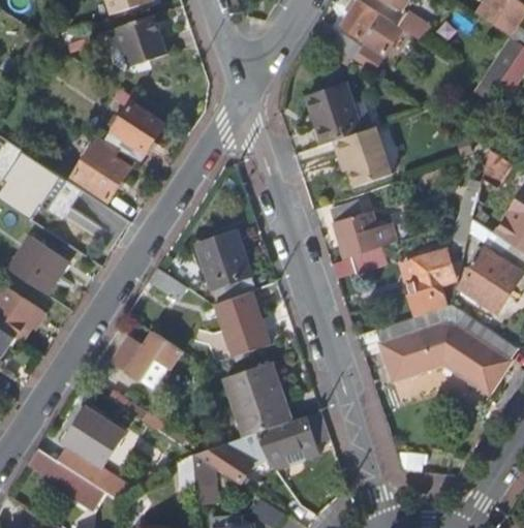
[(98,0),(105,18),(148,3),(147,0),(98,0)]
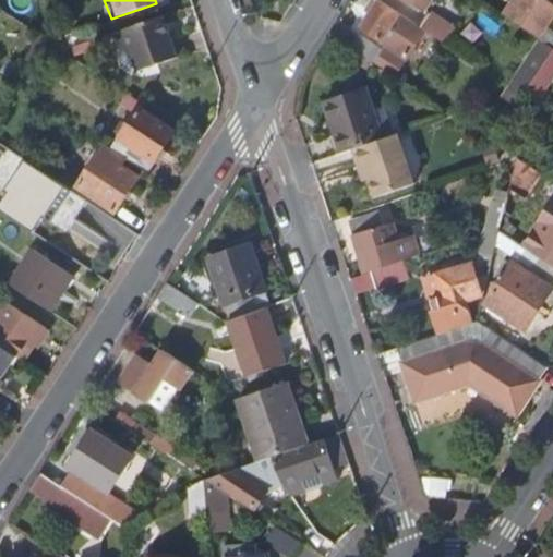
[(369,14),(360,29),(406,59),(423,31),(415,24),(398,13),(377,0),(369,0),(363,11),(369,14)]
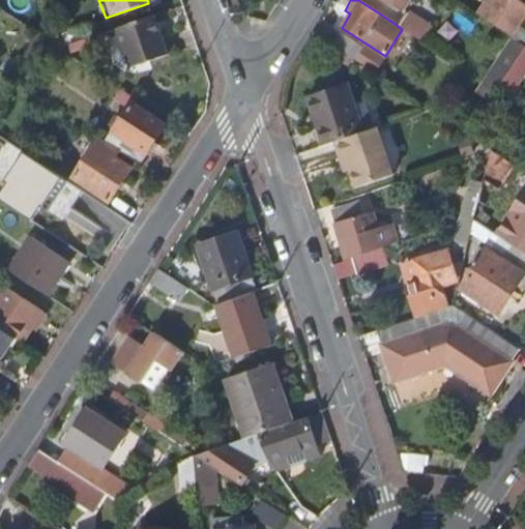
[(379,0),(394,9),(400,0),(379,0)]
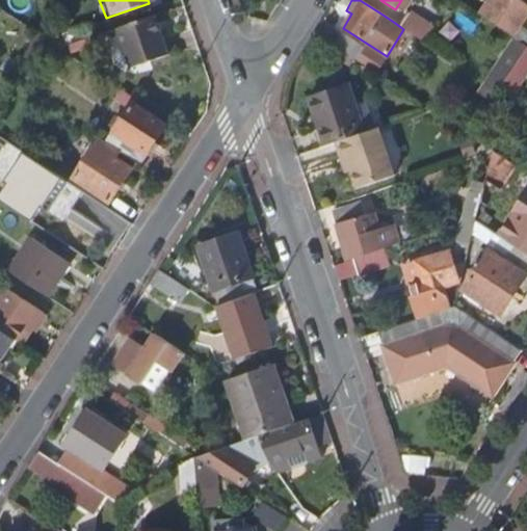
[(486,0),(477,16),(509,37),(526,10),(526,7),(523,5),(526,0),(486,0)]
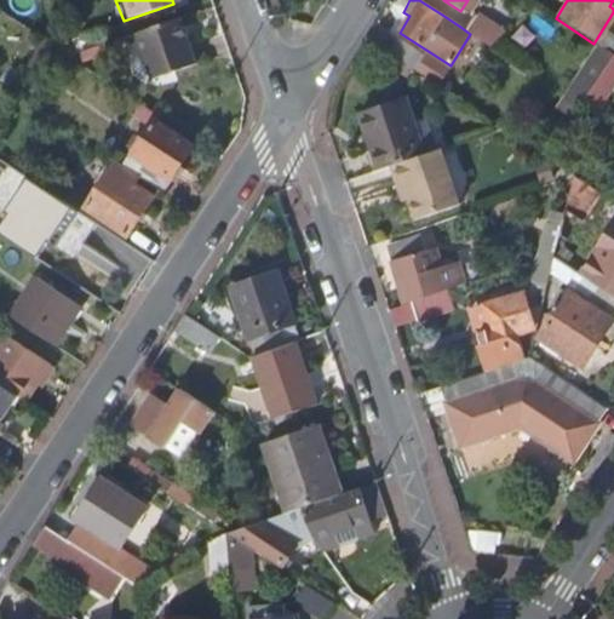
[(470,34),(487,45),(497,29),(471,11),(460,27),(470,34)]
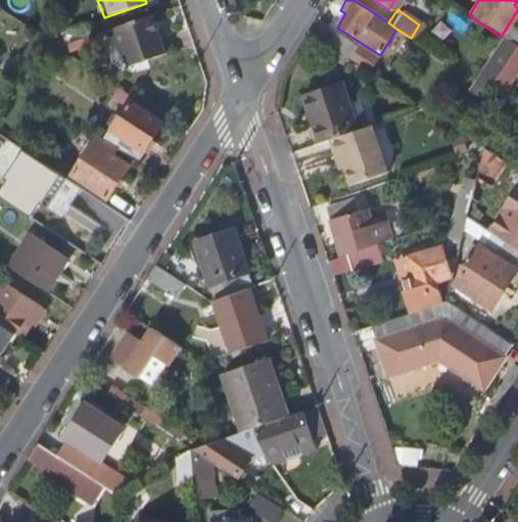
[(122,24),(135,61),(168,50),(155,12),(122,24)]
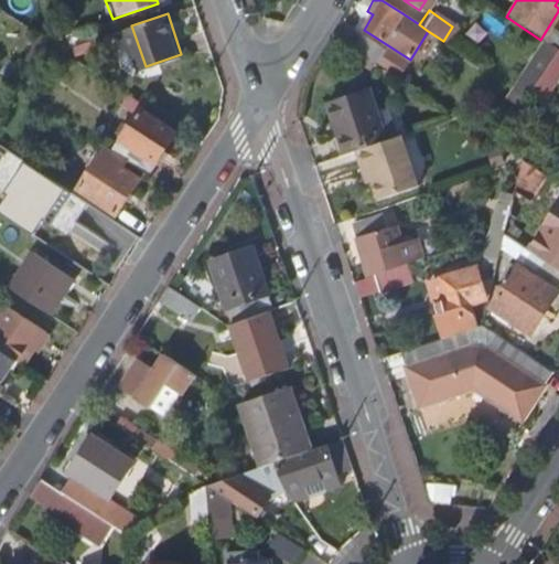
[(558,29),(549,44),(556,50),(558,51),(558,49),(558,29)]
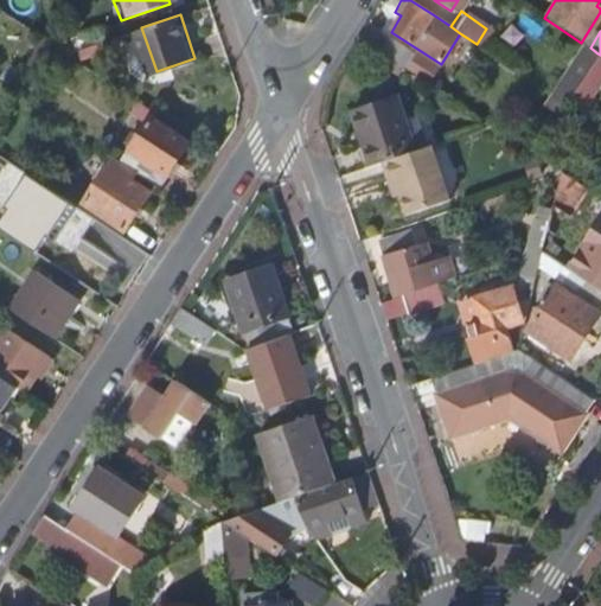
[(351,109),(369,165),(381,160),(414,150),(395,94),(351,109)]
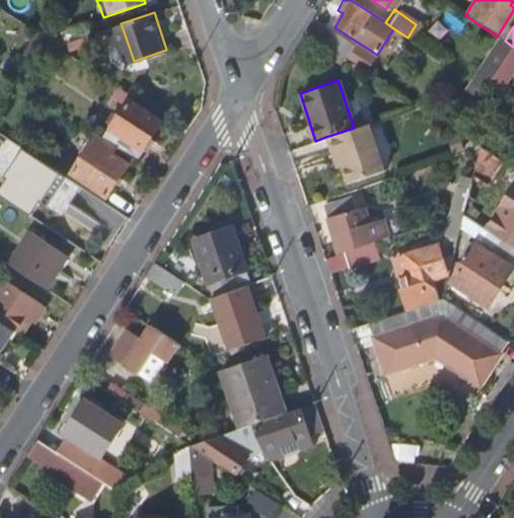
[(476,83),(464,102),(466,104),(462,111),(466,115),(484,88),(476,83)]
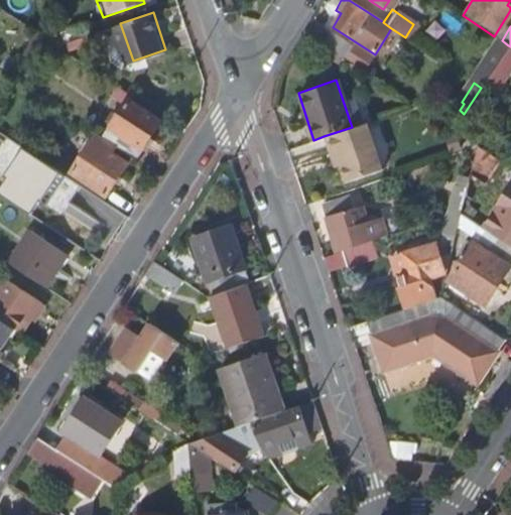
[(125,101),(99,139),(113,148),(132,160),(157,123),(125,101)]
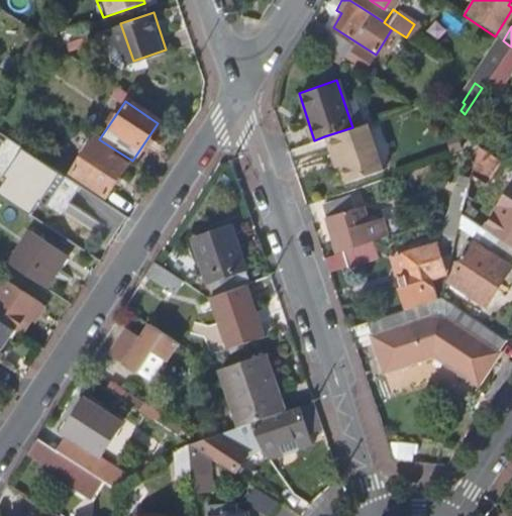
[(352,127),(324,136),(330,153),(335,152),(345,181),(381,169),(365,122),(352,127)]
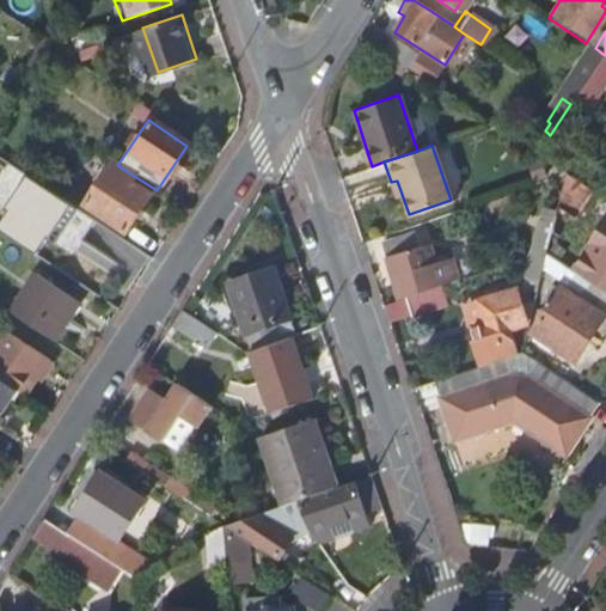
[(134,176),(117,165),(111,160),(106,167),(128,183),(134,176)]
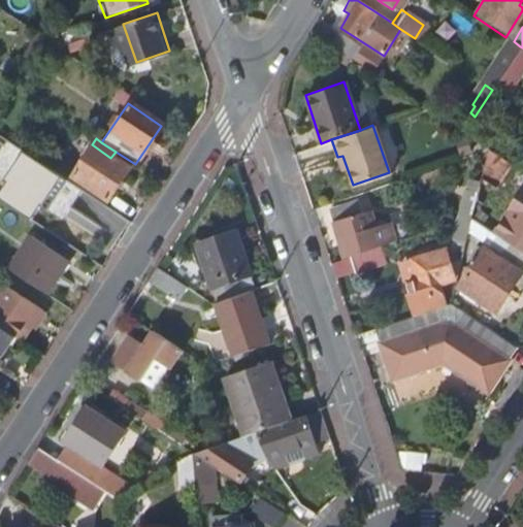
[(69,177),(104,201),(126,168),(110,158),(92,144),(69,177)]
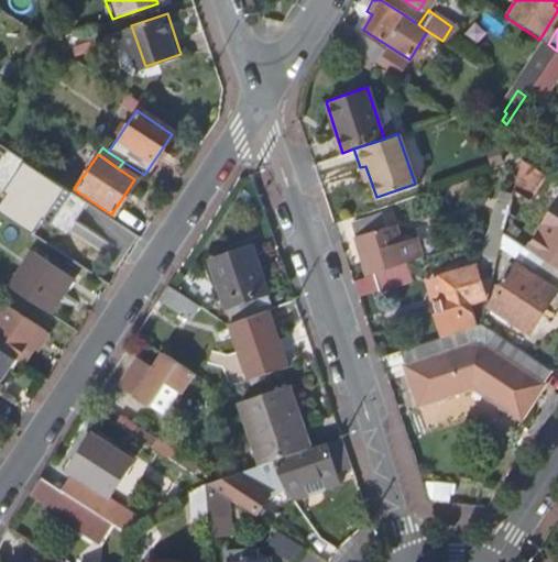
[(507,211),(545,235),(553,224),(557,228),(557,204),(543,194),(535,205),(528,199),(546,174),(521,157),(507,211)]
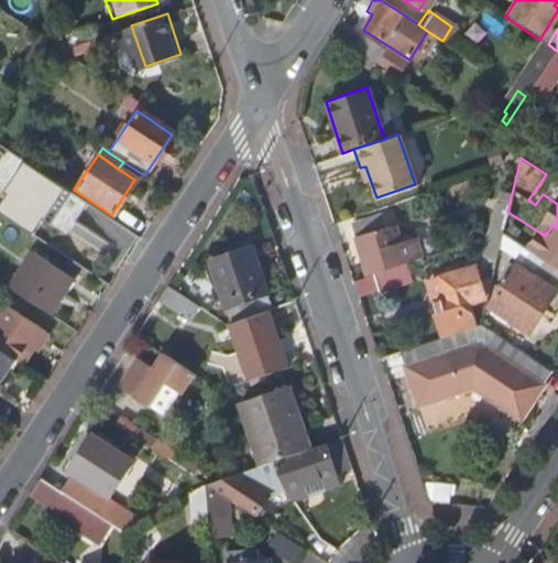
[(22,160),(0,197),(0,210),(35,231),(63,183),(22,160)]
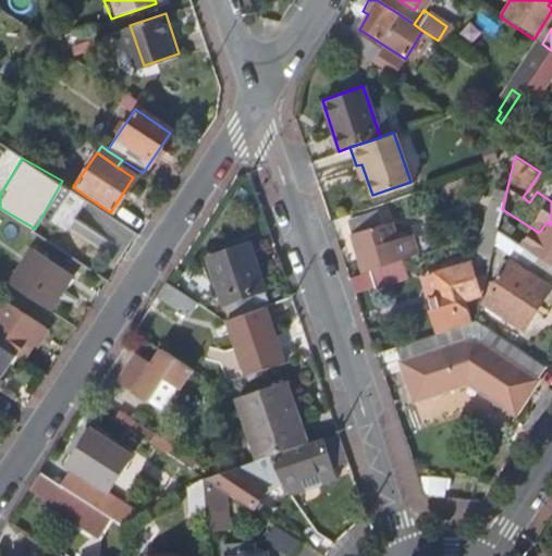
[(362,260),(366,273),(370,272),(401,261),(414,257),(409,243),(396,247),(391,229),(379,233),(372,213),(345,222),(358,261),(362,260)]
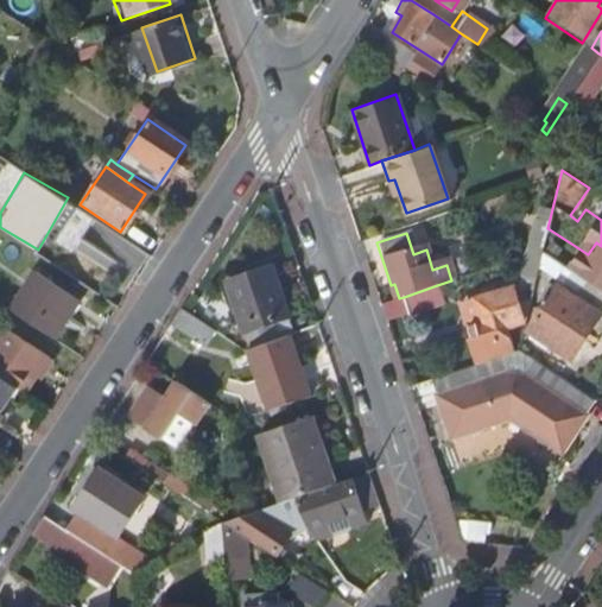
[(40,261),(80,288),(96,265),(56,239),(40,261)]
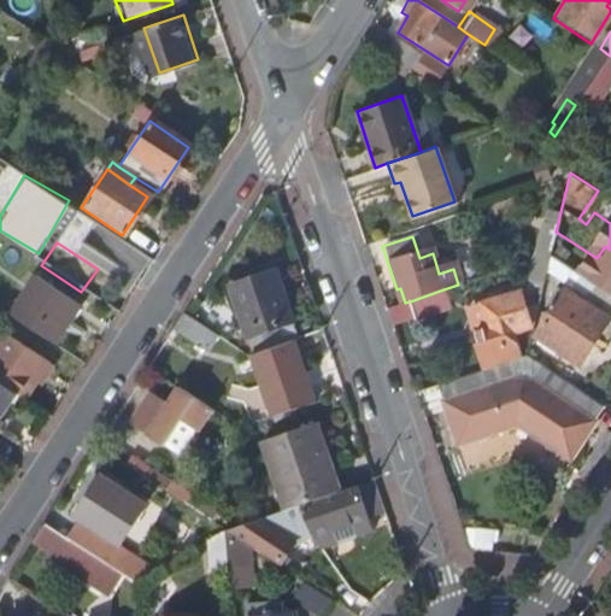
[(605,264),(610,254),(610,250),(605,246),(597,258),(605,264)]
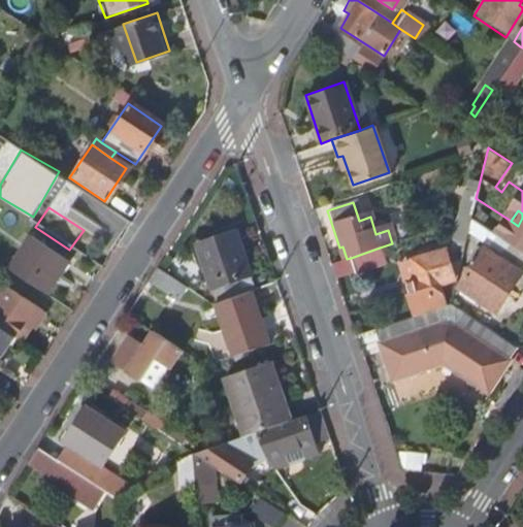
[(522,276),(522,251),(471,217),(467,231),(502,254),(497,260),(484,251),(459,287),(495,311),(519,275),(522,276)]
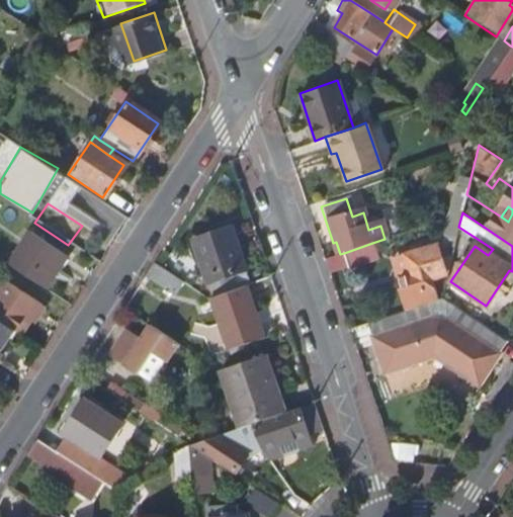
[(193,237),(212,296),(247,286),(251,284),(231,225),(193,237)]
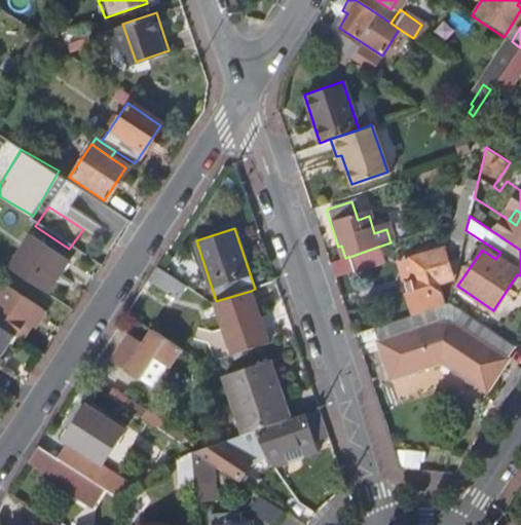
[(30,237),(7,270),(43,294),(65,261),(30,237)]
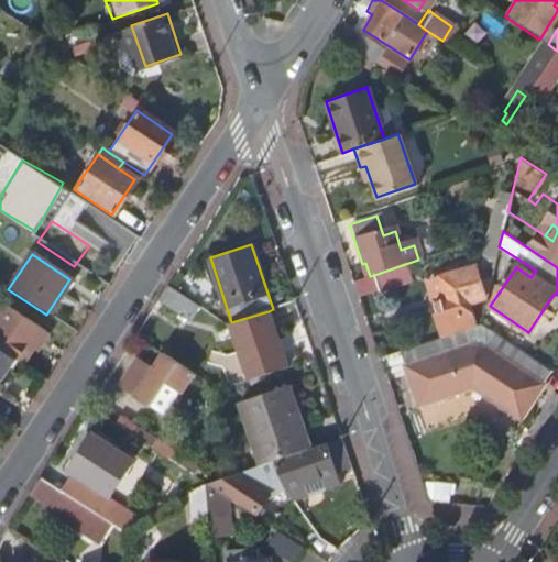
[(411,278),(405,264),(374,275),(380,289),(411,278)]
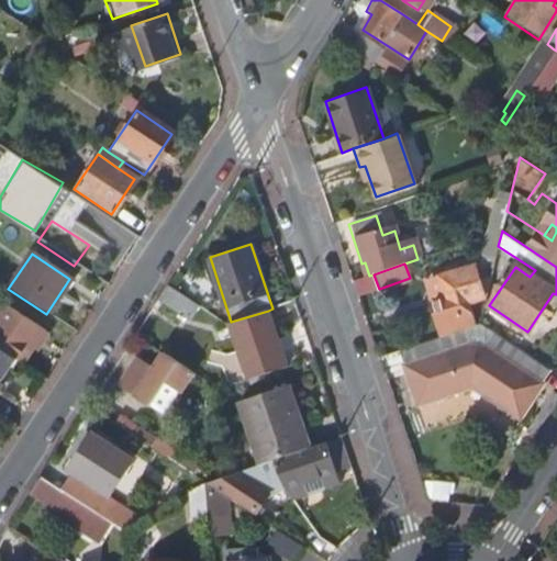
[(429,305),(438,336),(456,329),(472,324),(468,313),(482,307),(483,305),(469,266),(434,278),(442,301),(429,305)]
